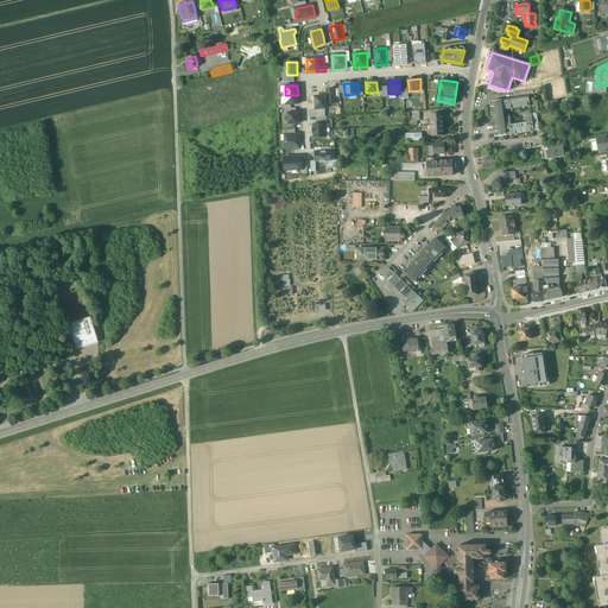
[(329,90),(325,90),(327,95),(327,103),(336,103),(336,97),(335,89),(335,88),(329,88),(329,90)]
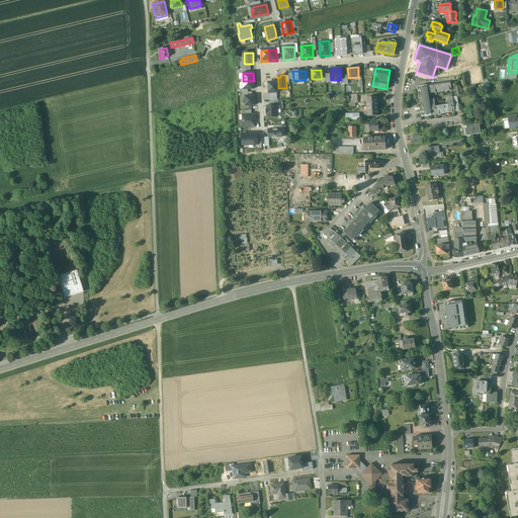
[(254,89),(254,81),(243,81),(243,90),(248,89),(254,89)]
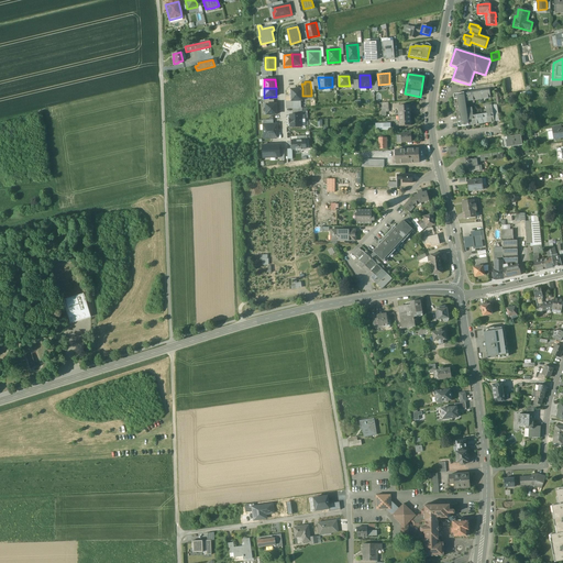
[(291,89),(293,101),(301,101),(302,100),(302,96),(302,88),(291,89)]
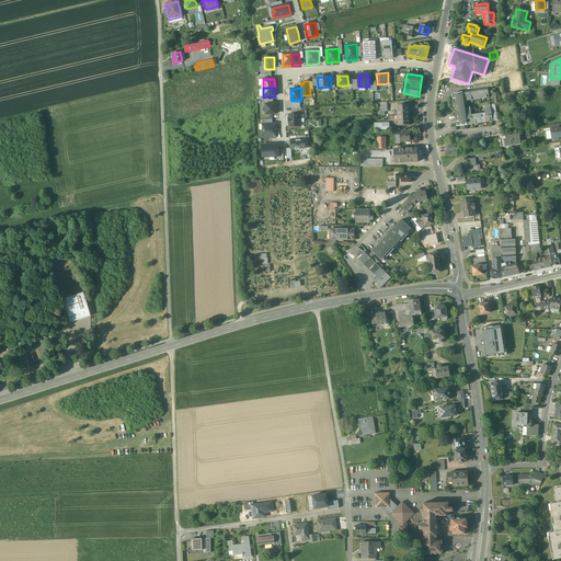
[(488,89),(462,92),(462,94),(464,94),(465,102),(489,98),(488,89)]
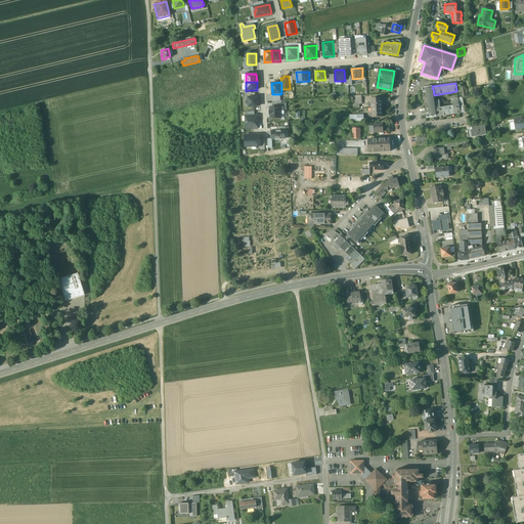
[(432,88),(426,89),(426,92),(429,114),(430,117),(436,116),(434,101),(434,95),(433,88),(432,88)]
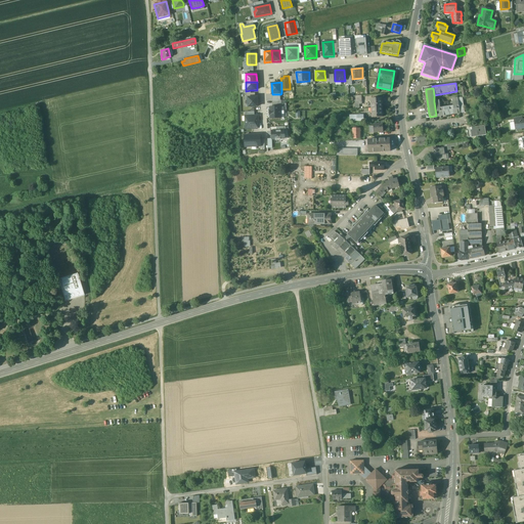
[(255,97),(248,98),(249,106),(258,106),(257,97),(255,97)]
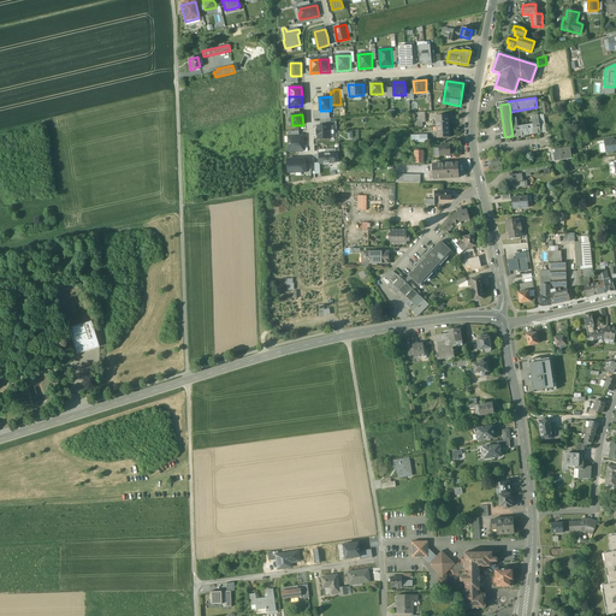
[(516,118),(510,119),(513,136),(513,137),(542,134),(540,134),(539,122),(538,116),(538,114),(532,116),(533,124),(517,126),(516,118)]
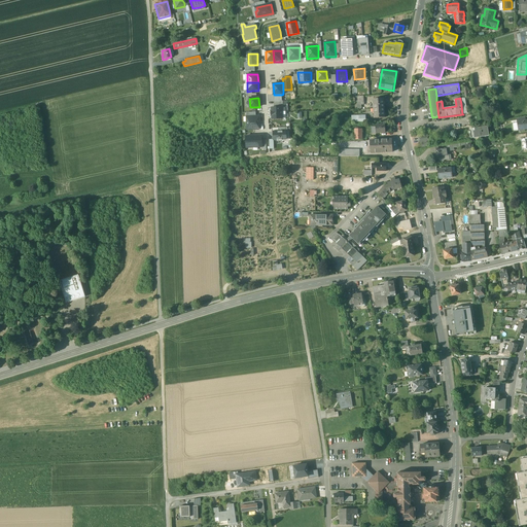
[(384,99),(374,99),(374,108),(375,108),(384,108),(384,99)]
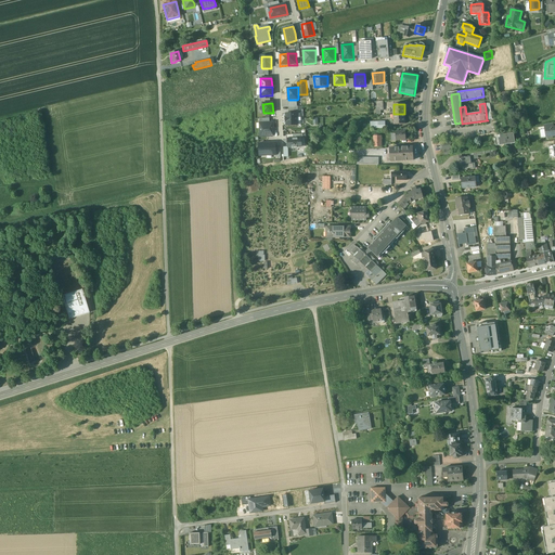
[(297,126),(297,114),(288,114),(286,114),(286,126),(297,126)]
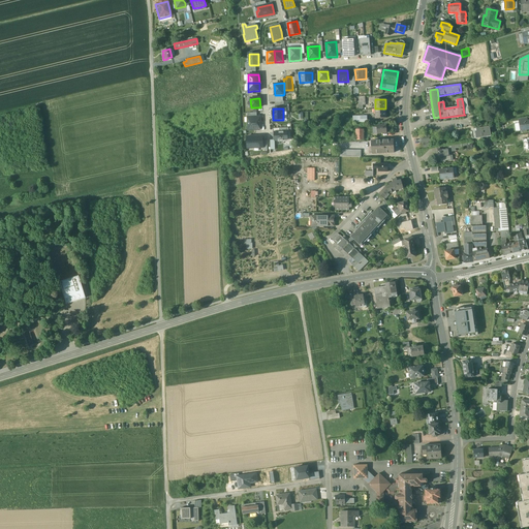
[(385,109),(376,109),(376,114),(375,114),(376,119),(386,118),(385,109)]
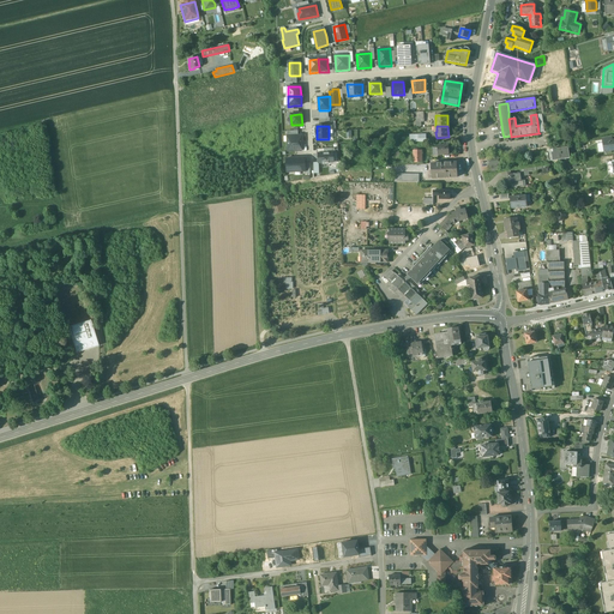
[(288,137),(288,151),(302,151),(301,143),(302,143),(302,136),(299,136),(288,137)]
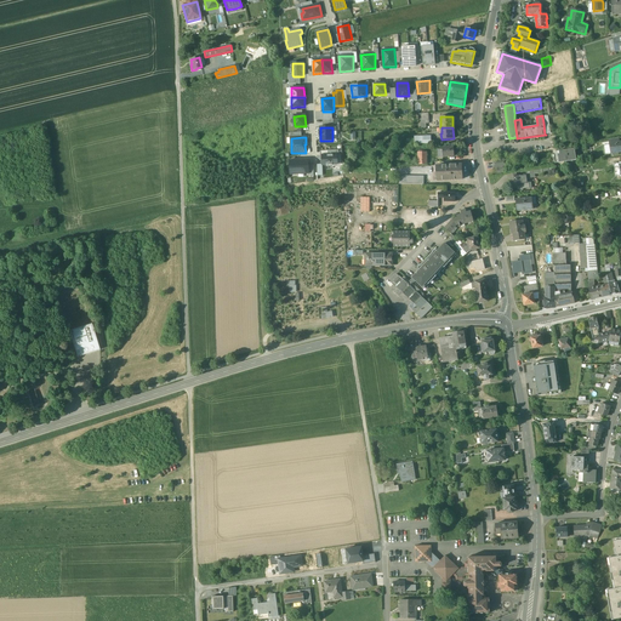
[(620,142),(610,144),(611,153),(613,153),(615,154),(617,154),(619,153),(620,152),(620,142)]
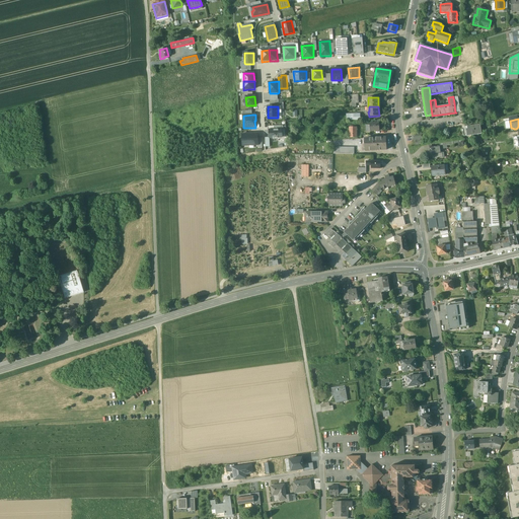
[(375,123),(370,123),(371,131),(380,131),(379,123),(375,124),(375,123)]
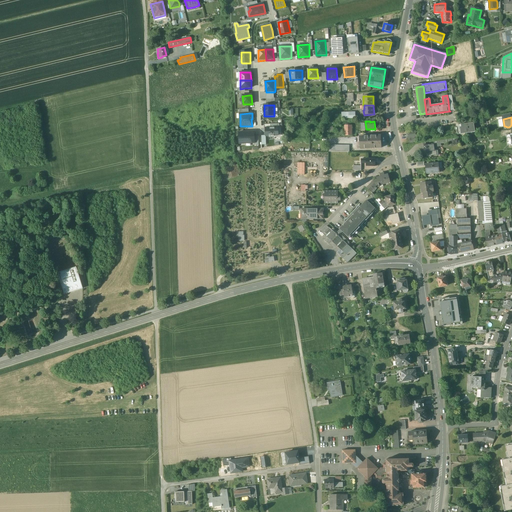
[(474,123),(458,125),(458,127),(457,127),(458,134),(463,134),(463,133),(470,132),(470,133),(475,132),(474,123)]
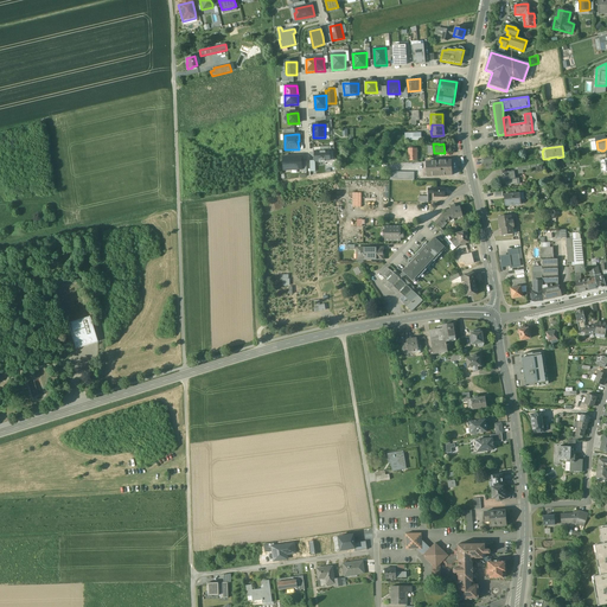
[(320,152),(315,152),(315,161),(330,160),(330,152),(320,152)]
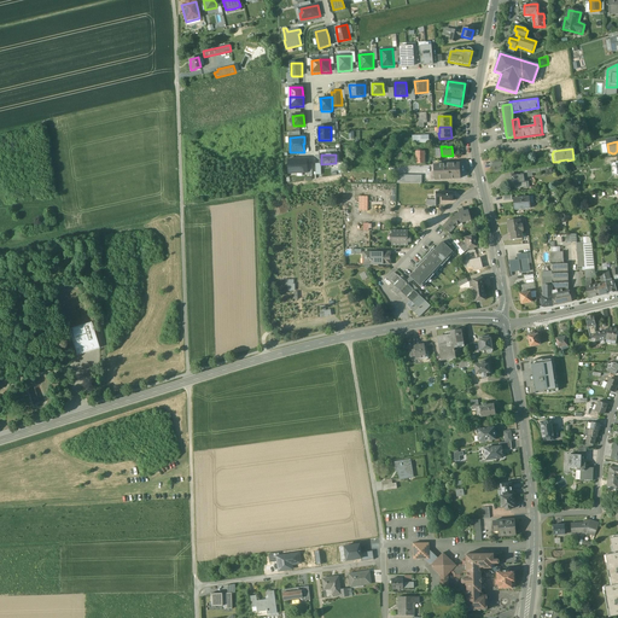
[(307,159),(289,159),(290,173),(308,173),(308,164),(307,159)]
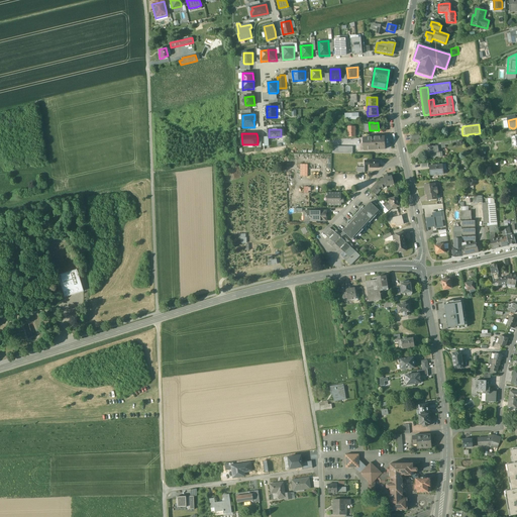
[(385,137),(364,138),(364,150),(386,149),(385,137)]
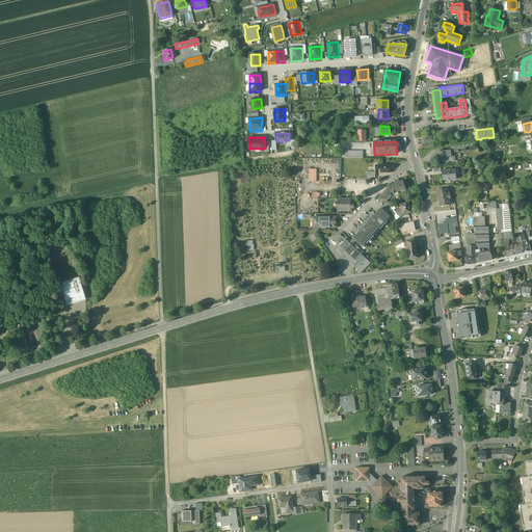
[(451,150),(439,152),(440,161),(444,161),(445,163),(448,162),(448,163),(449,163),(449,162),(453,162),(451,150)]
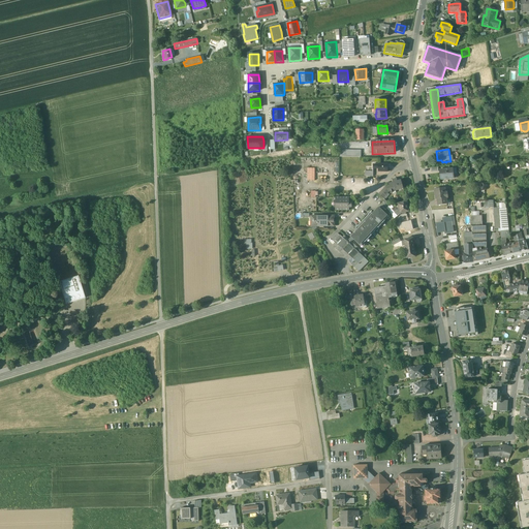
[(315,168),(308,168),(308,180),(315,180),(315,176),(328,176),(328,173),(315,174),(315,168)]
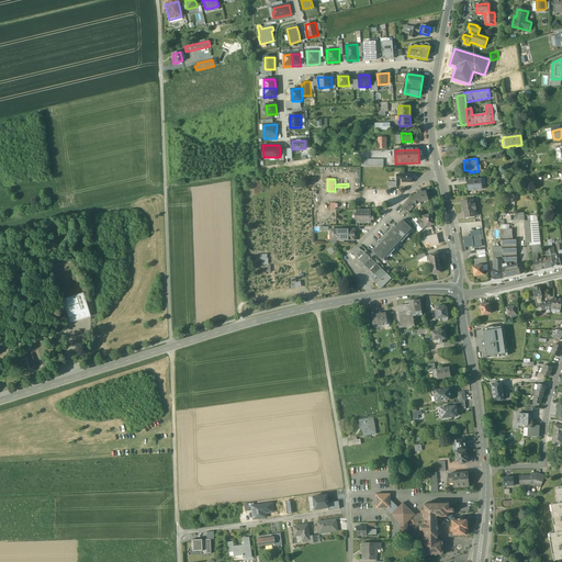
[(481,179),(469,180),(470,183),(468,184),(469,191),(482,190),(481,179)]
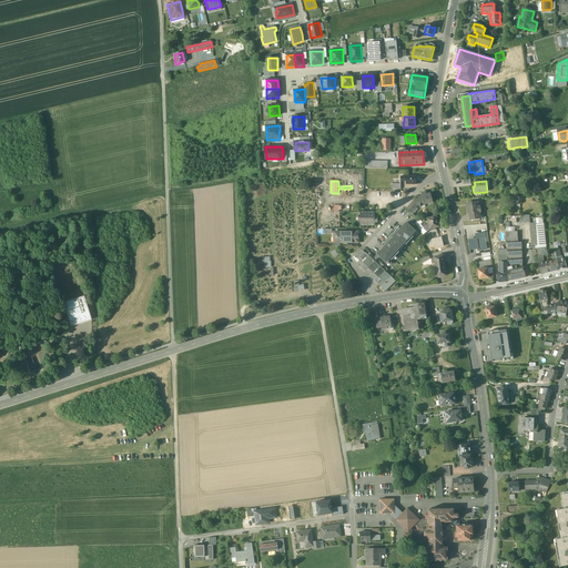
[(426,191),(422,193),(423,195),(418,198),(418,199),(421,205),(421,206),(434,203),(430,193),(427,194),(426,191)]
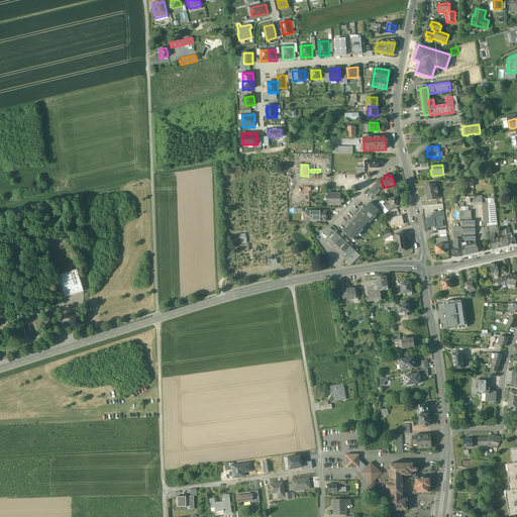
[(435,183),(425,185),(427,201),(437,200),(436,193),(438,193),(437,188),(435,189),(435,183)]
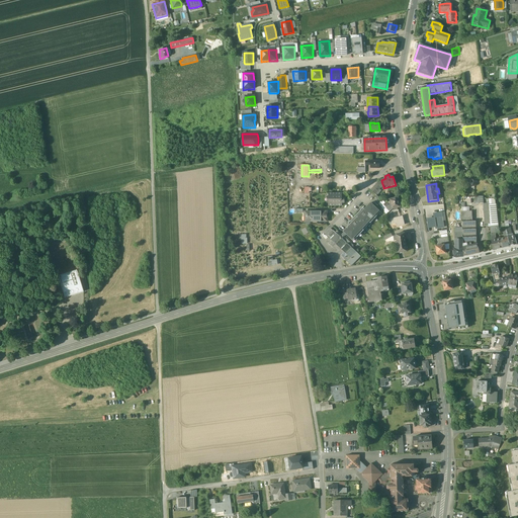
[(342,198),(342,193),(329,193),(329,206),(342,205),(342,203),(345,203),(345,198),(344,198),(342,198)]
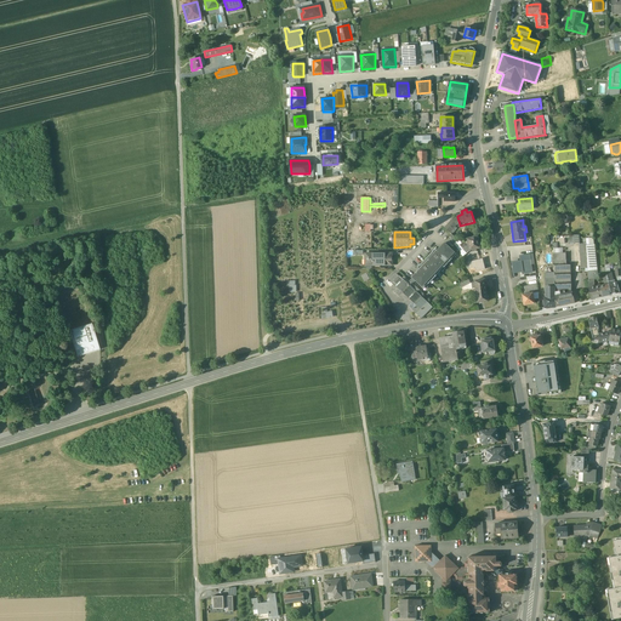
[(478,238),(467,240),(471,251),(471,254),(477,251),(477,250),(480,249),(478,238)]
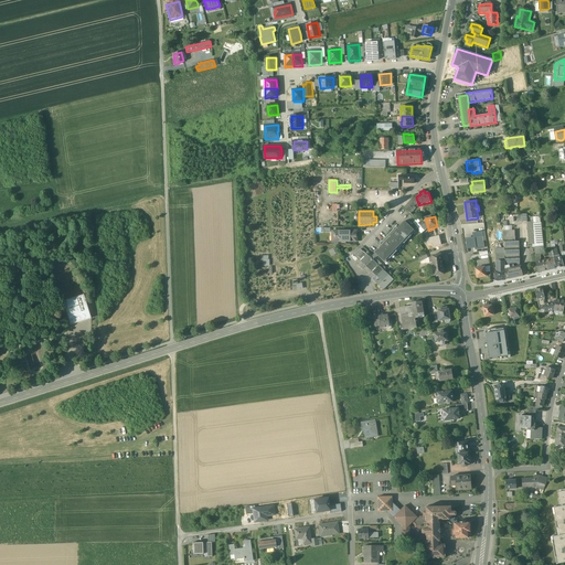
[(425,219),(423,221),(423,220),(422,221),(416,226),(420,231),(419,232),(422,234),(428,228),(425,219)]
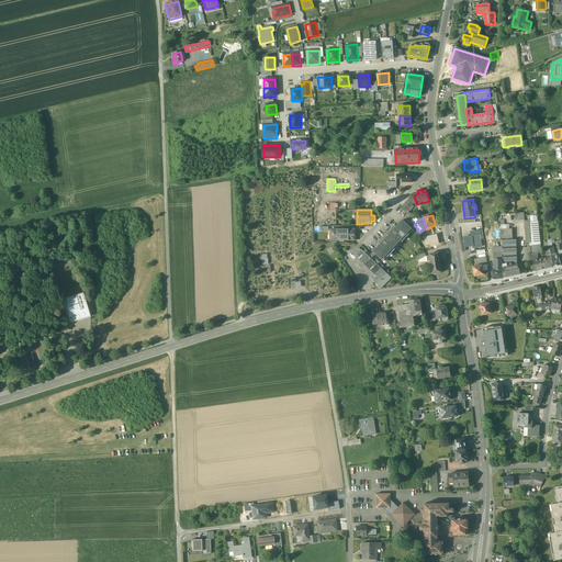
[(398,246),(413,231),(403,221),(395,227),(393,225),(385,234),(398,246)]
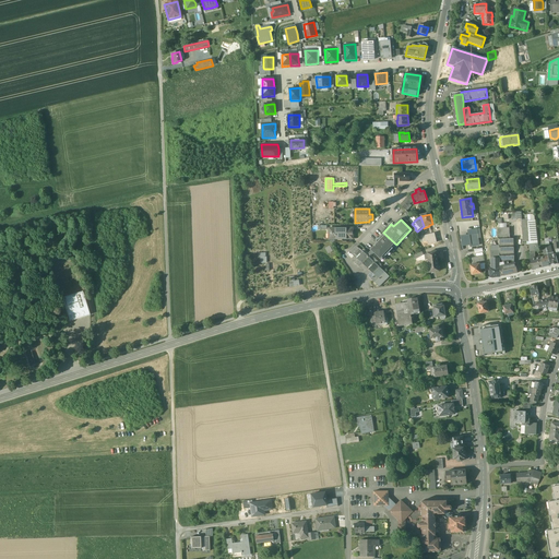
[(353,228),(330,229),(330,234),(331,234),(331,239),(353,238),(353,228)]
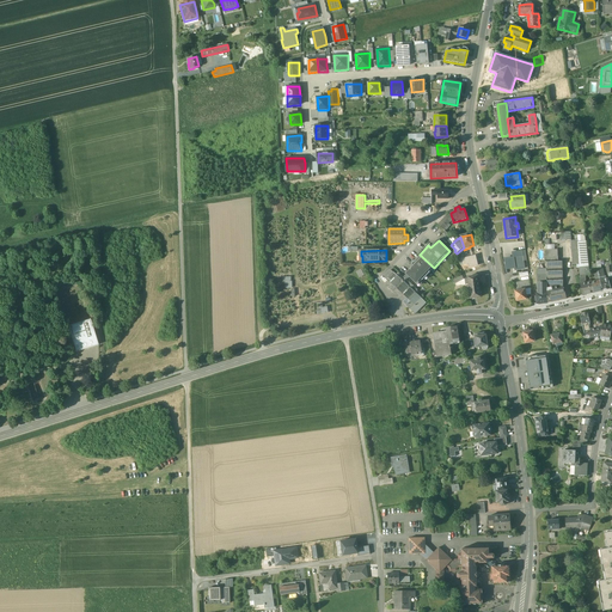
[(558,250),(546,250),(546,261),(558,261),(558,258),(558,250)]
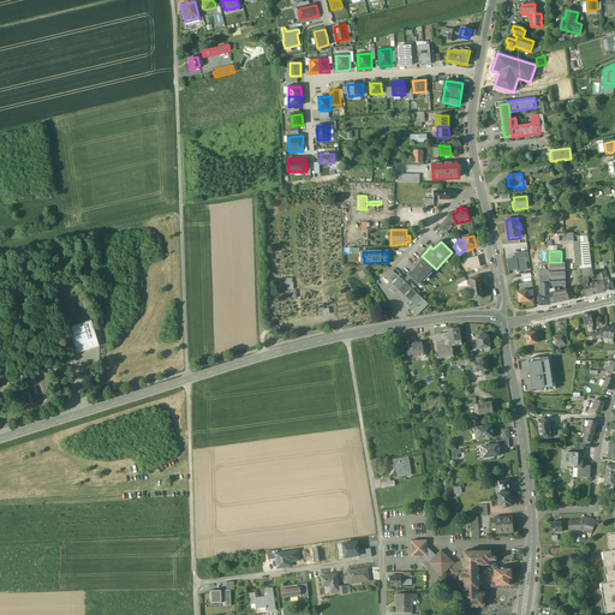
[(525,252),(517,254),(515,254),(515,258),(518,268),(518,272),(527,270),(526,260),(525,257),(525,252)]
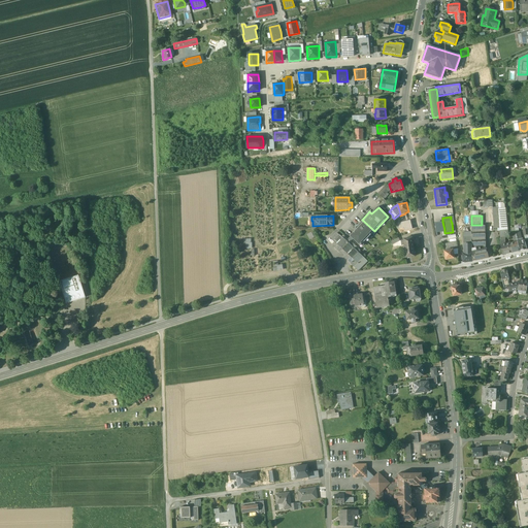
[(506,217),(499,218),(500,228),(500,231),(508,230),(506,217)]
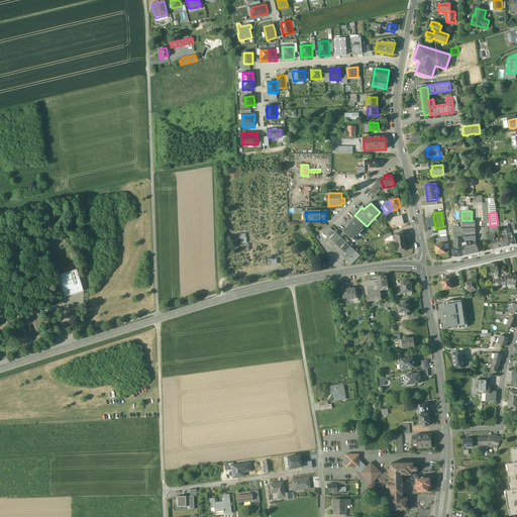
[(352,241),(367,226),(354,215),(347,223),(349,225),(342,232),(352,241)]
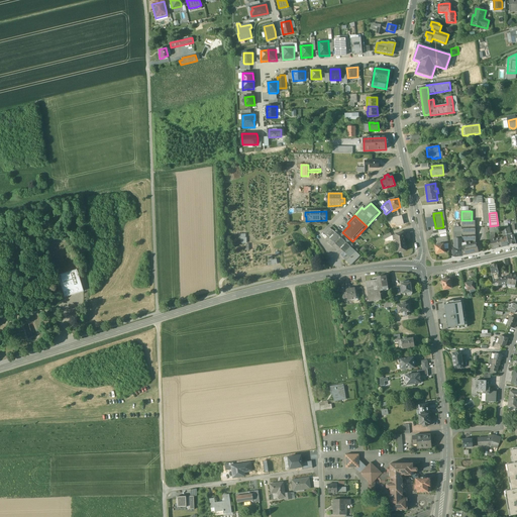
[(435,225),(433,217),(426,219),(427,227),(435,225)]
